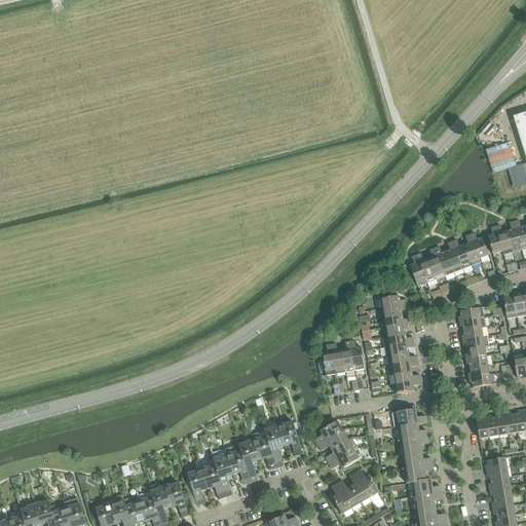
[(525,112),(513,117),(525,160),(525,112)]
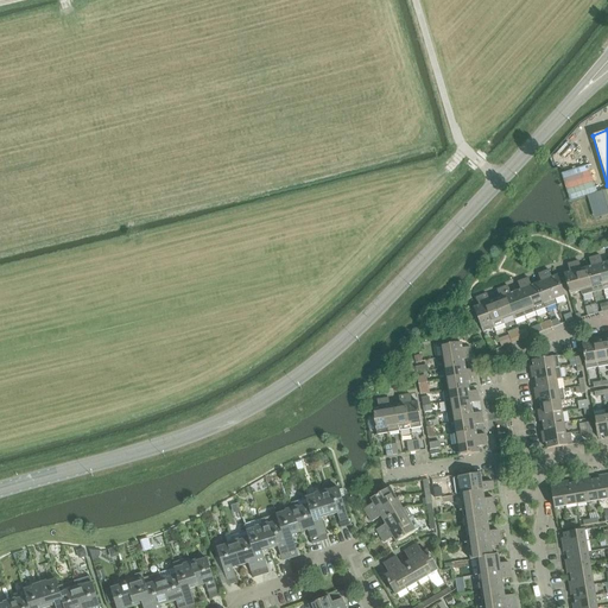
[(588,196),(593,213),(594,213),(595,219),(607,214),(607,209),(607,208),(607,198),(606,190),(588,196)]
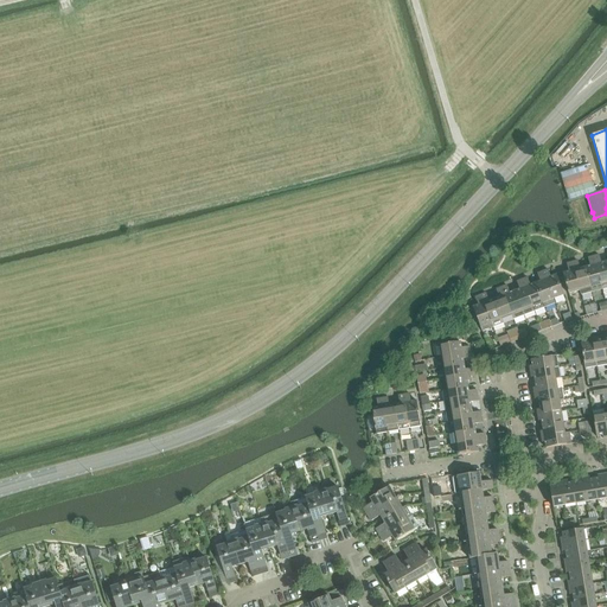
[(600,256),(593,257),(602,291),(606,288),(606,266),(606,262),(601,263),(600,256)]
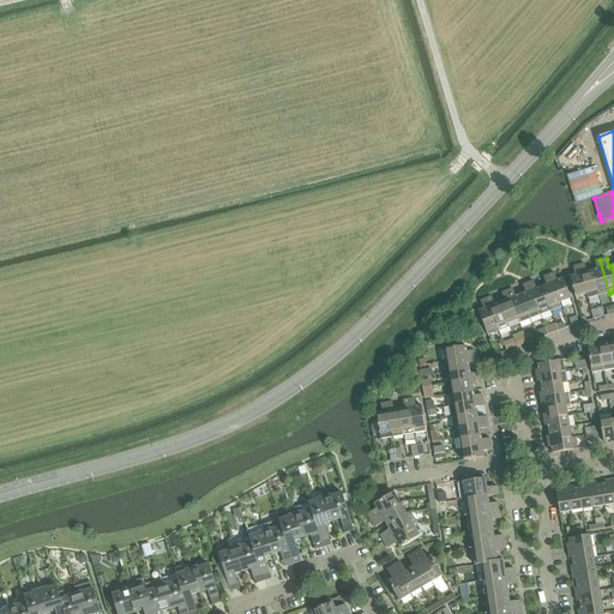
[(597,270),(591,271),(599,296),(609,294),(600,260),(595,262),(597,270)]
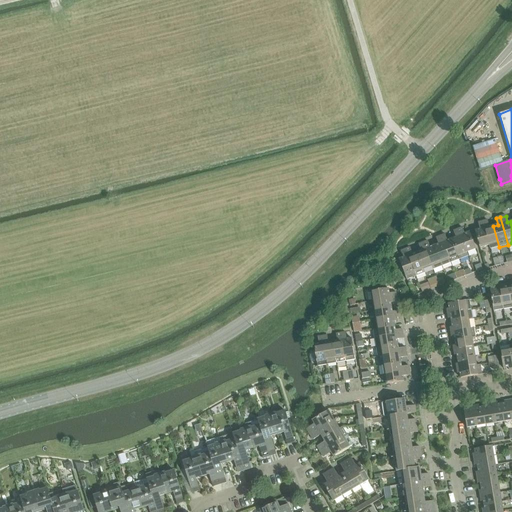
[(488,221),(482,222),(489,246),(489,245),(490,249),(499,247),(493,226),(489,227),(488,221)]
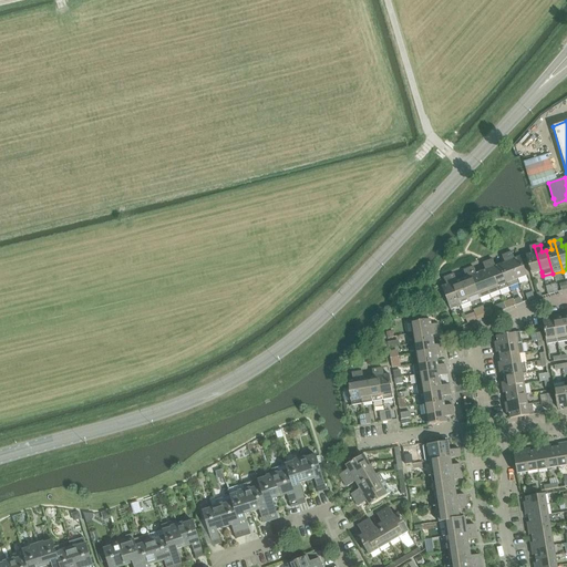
[(532,275),(542,272),(534,246),(529,247),(532,255),(526,256),(532,275)]
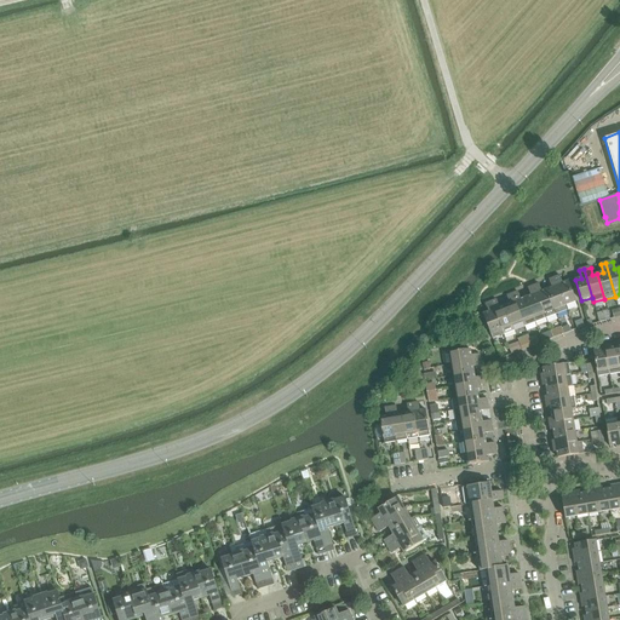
[(561,276),(555,279),(564,306),(566,306),(577,302),(569,282),(563,285),(561,276)]
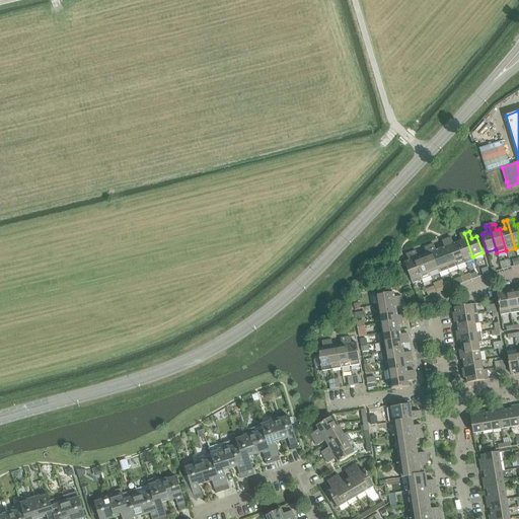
[(462,241),(457,243),(464,260),(466,264),(474,261),(473,256),(472,256),(464,233),(460,235),(462,241)]
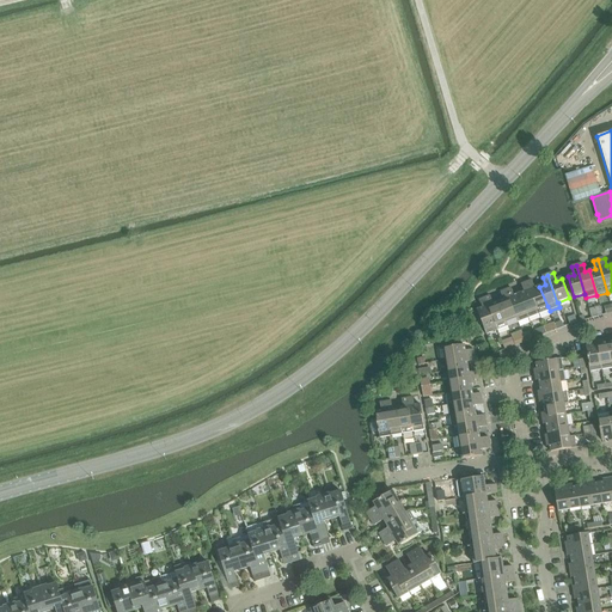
[(532,281),(526,283),(538,314),(539,314),(549,311),(548,306),(539,287),(536,288),(532,281)]
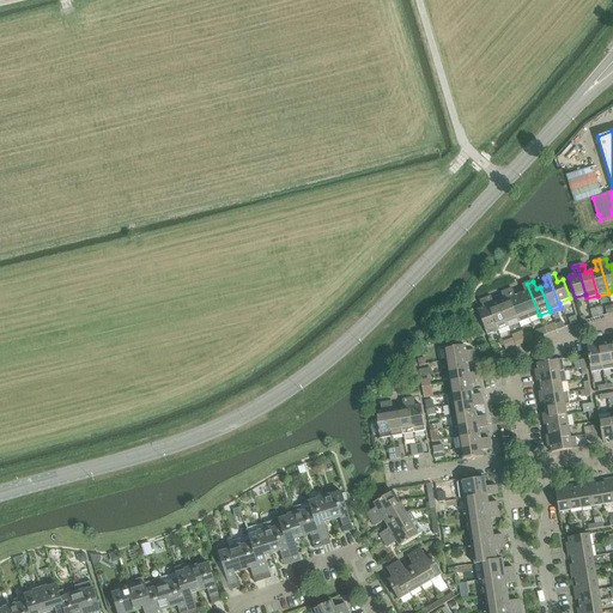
[(526,293),(520,296),(529,320),(539,315),(527,284),(522,285),(526,293)]
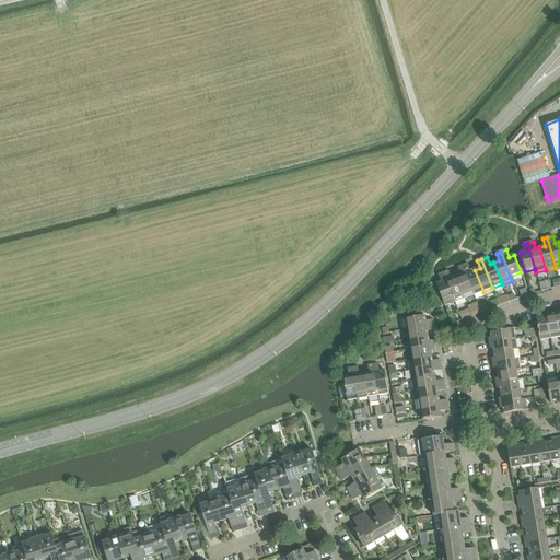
[(474,295),(483,292),(475,270),(471,271),(468,265),(463,267),(471,291),(473,291),(474,295)]
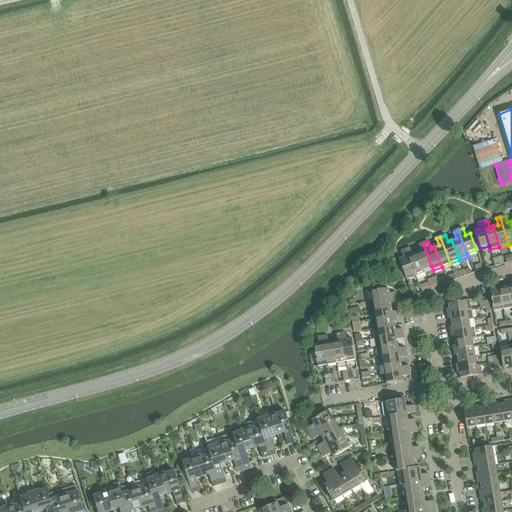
[(423,270),(431,266),(423,244),(419,245),(421,251),(417,253),(424,274),(425,273),(423,270)]
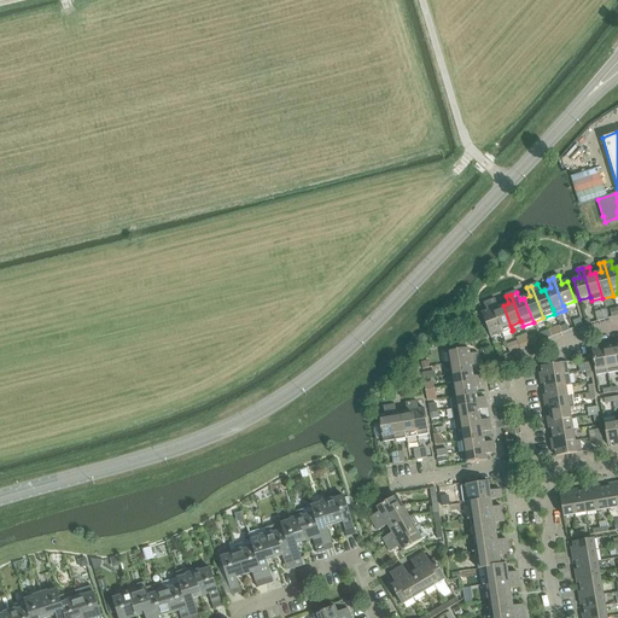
[(496,299),(490,302),(502,334),(512,331),(503,305),(499,308),(496,299)]
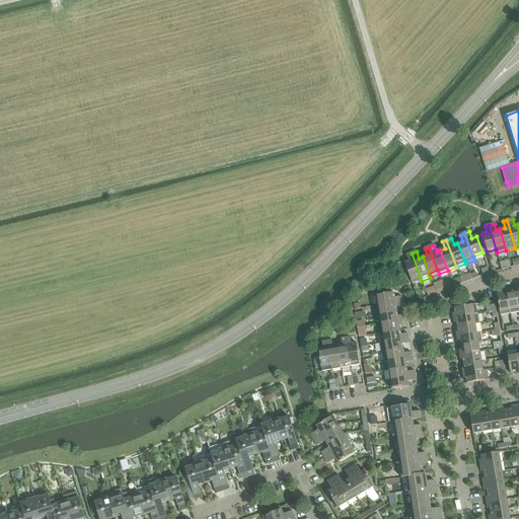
[(413,284),(422,281),(412,253),(406,255),(410,262),(404,264),(413,284)]
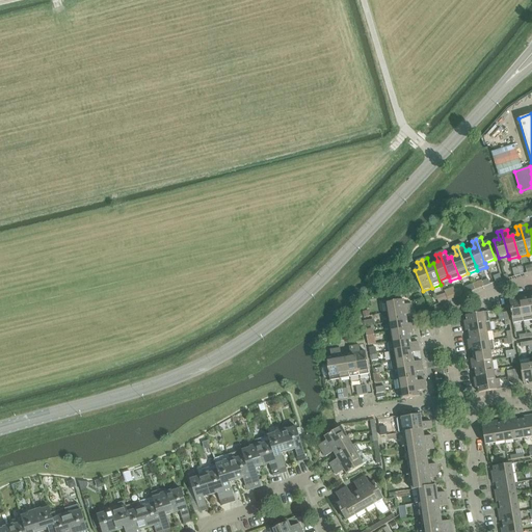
[(475,283),(477,289),(479,289),(483,287),(481,282),(481,281),(475,283)]
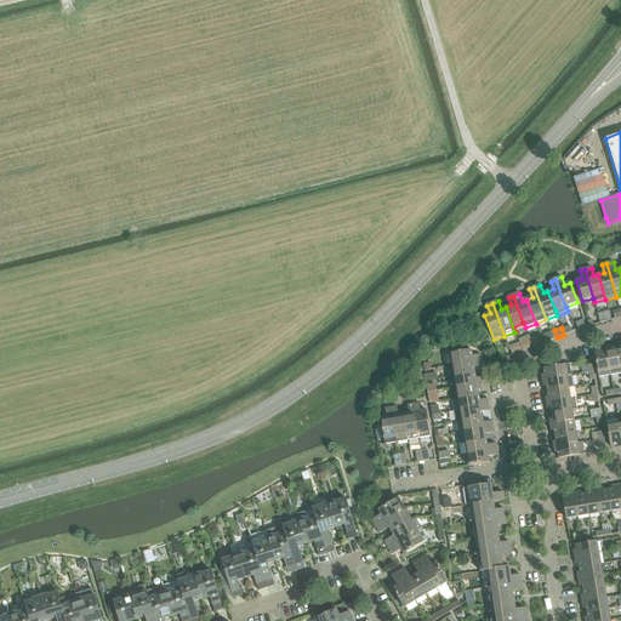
[(546,342),(554,339),(551,331),(543,335),(546,342)]
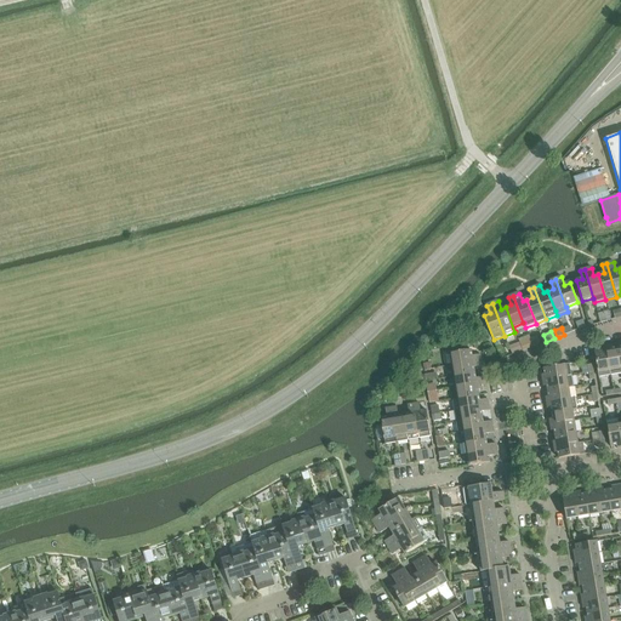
[(533,347),(528,335),(518,340),(519,342),(523,351),(533,347)]
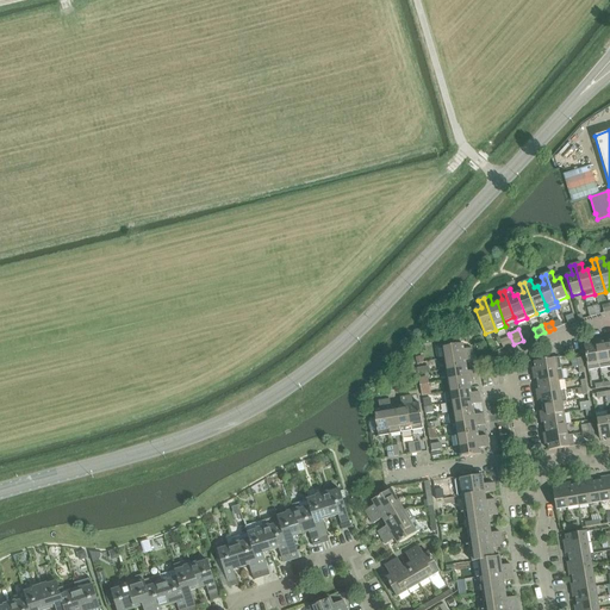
[(530,337),(528,330),(521,334),(520,329),(518,329),(523,341),(530,337)]
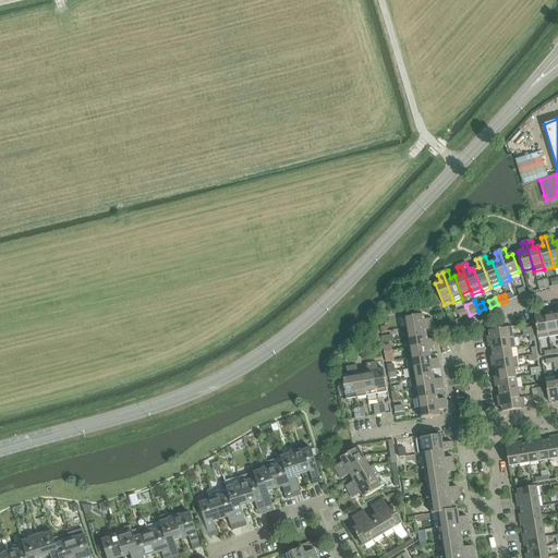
[(466,307),(457,312),(460,319),(470,315),(466,307)]
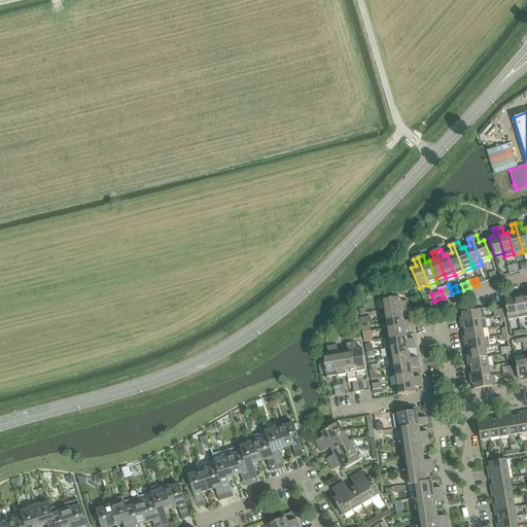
[(519,293),(514,294),(518,319),(526,317),(526,316),(523,294),(520,295),(519,293)]
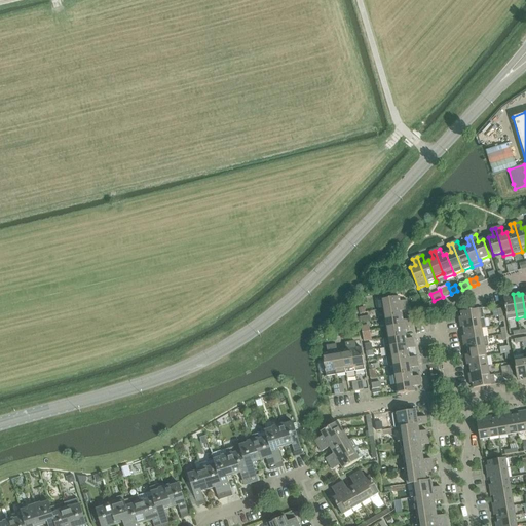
[(503,298),(506,315),(508,320),(517,318),(513,294),(508,295),(509,297),(503,298)]
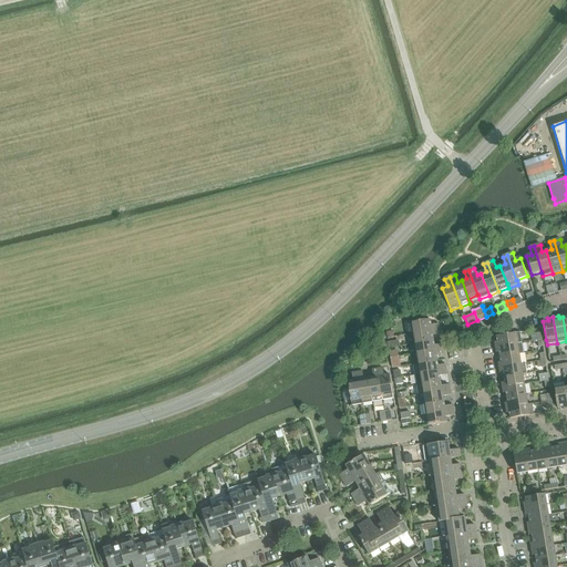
[(411,323),(413,334),(440,330),(439,325),(431,326),(430,320),(411,323)]
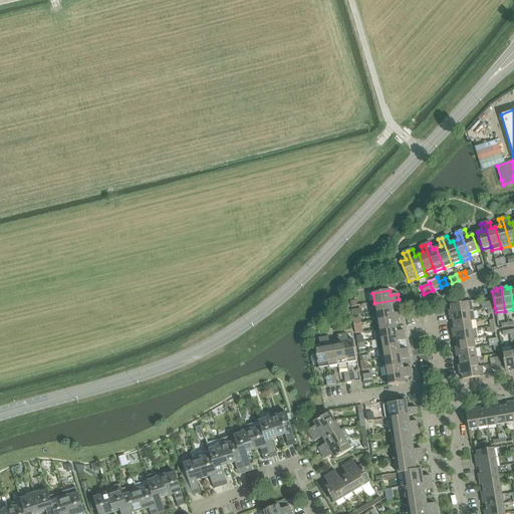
[(400,303),(399,299),(374,303),(375,312),(394,309),(393,305),(400,303)]
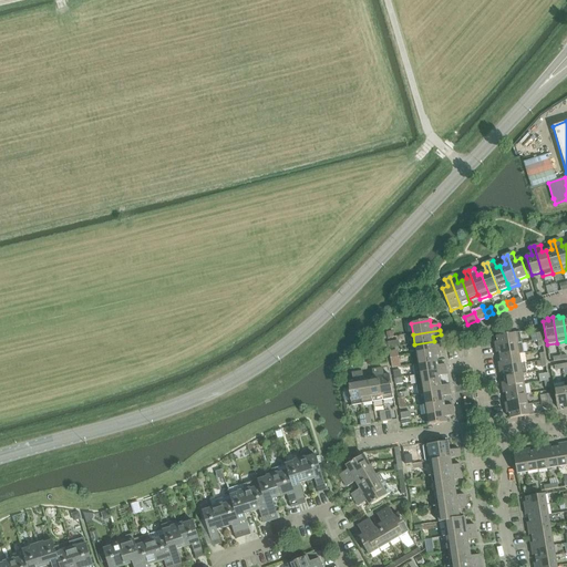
[(495,348),(522,343),(521,332),(496,337),(497,342),(495,342),(495,348)]
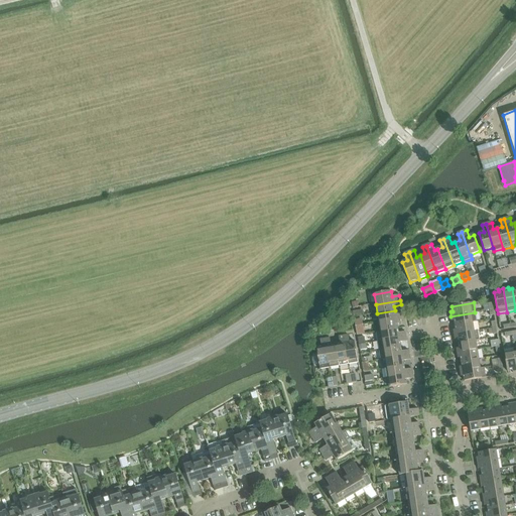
[(395,314),(395,310),(377,313),(379,321),(403,317),(402,313),(395,314)]
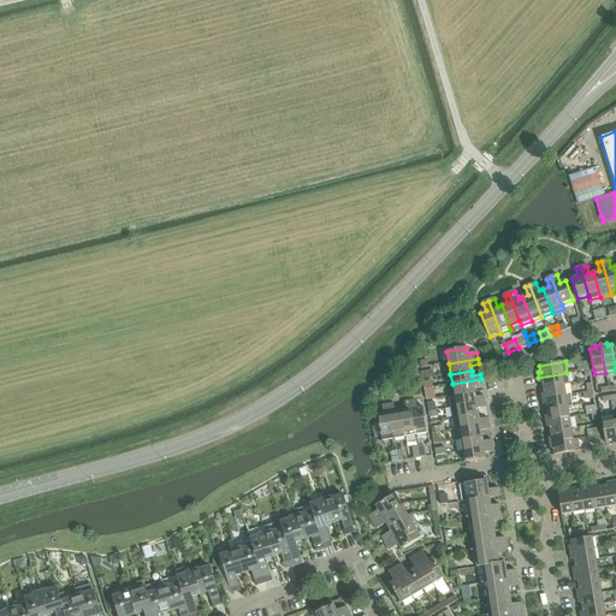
[(569,384),(567,373),(538,378),(539,384),(543,384),(543,389),(564,385),(569,384)]
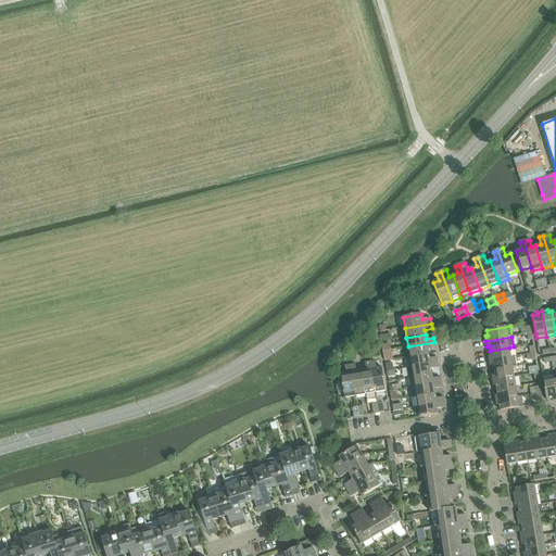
[(436,349),(434,342),(408,346),(408,348),(404,348),(405,358),(429,354),(428,350),(436,349)]
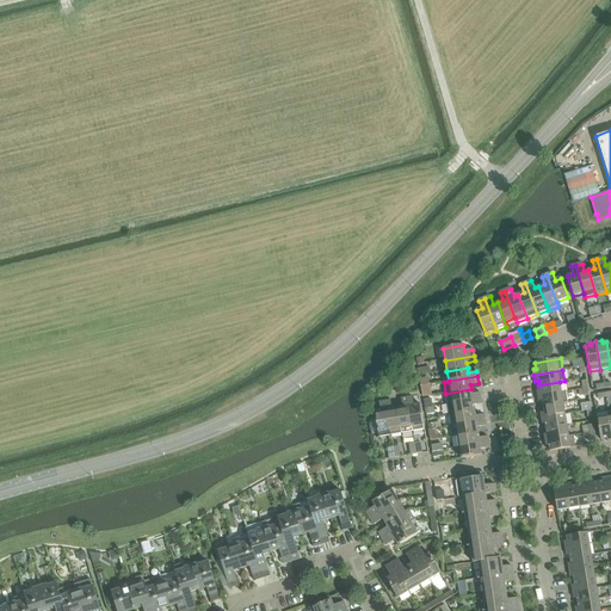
[(537,392),(538,397),(562,394),(562,393),(560,382),(538,386),(539,390),(537,392)]
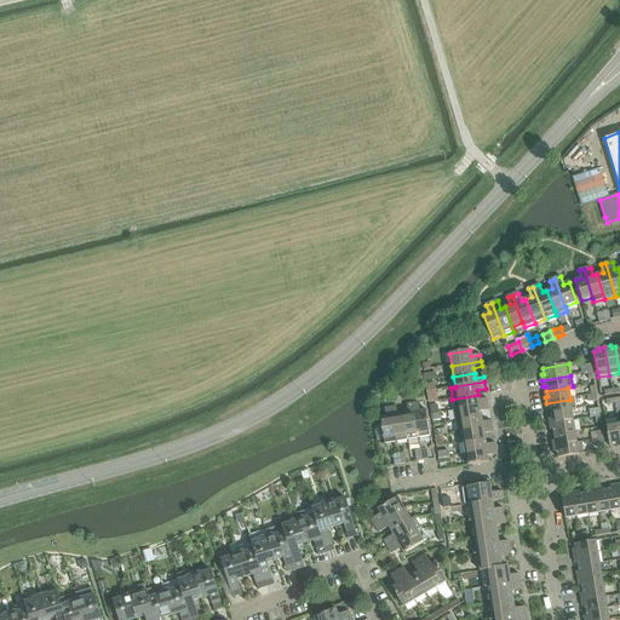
[(436,390),(428,391),(429,403),(438,401),(436,390)]
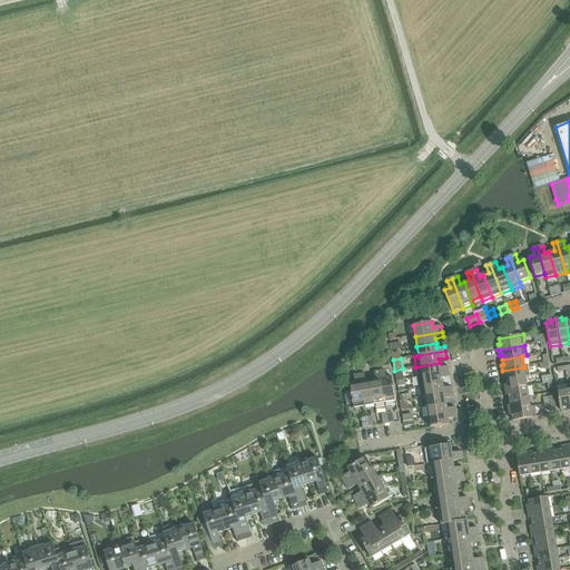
[(440,367),(440,363),(415,367),(418,377),(449,373),(448,366),(440,367)]
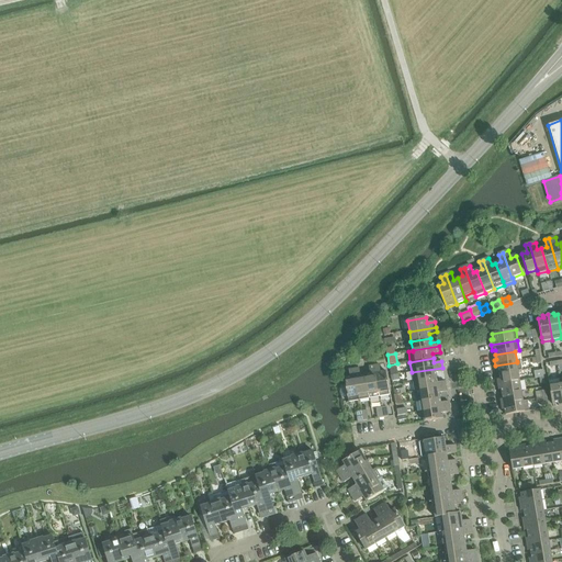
[(521,360),(517,361),(517,362),(495,366),(495,370),(498,370),(499,375),(518,372),(518,371),(523,371),(521,360)]
